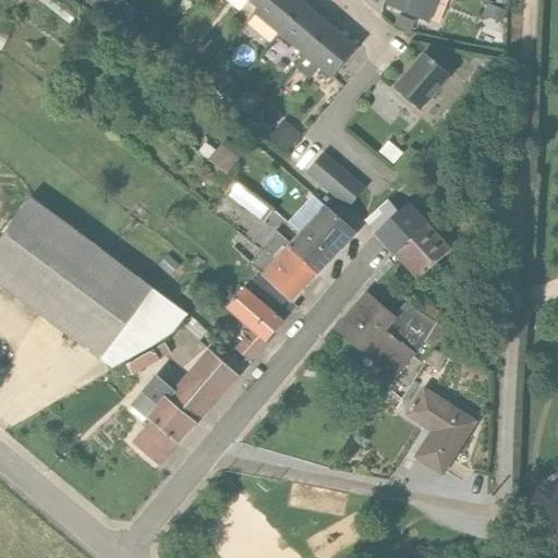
[(58,0),(36,0),(69,24),(76,14),(58,0)]
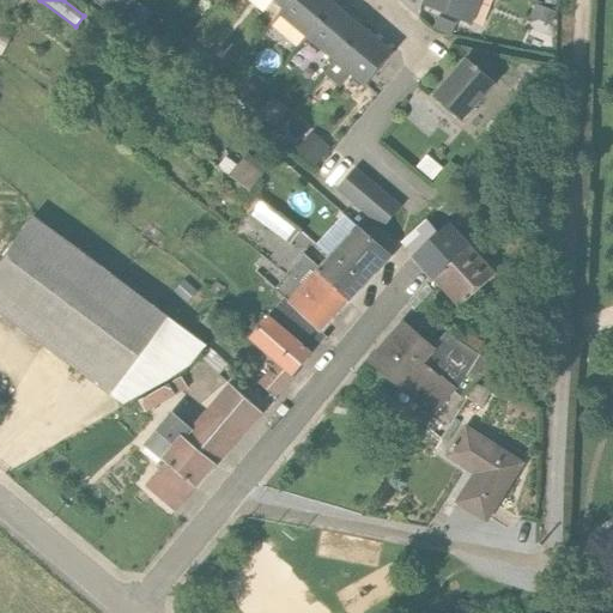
[(93,0),(92,1),(116,19),(131,0),(93,0)]
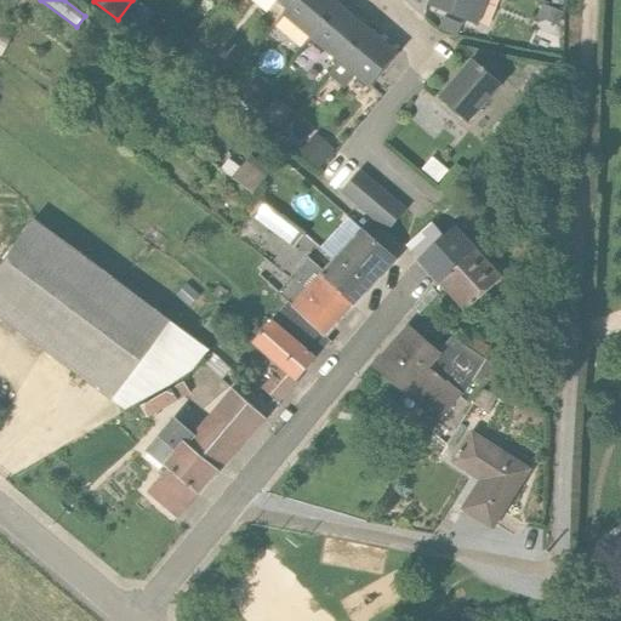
[(274,0),(288,10),(295,0),(274,0)]
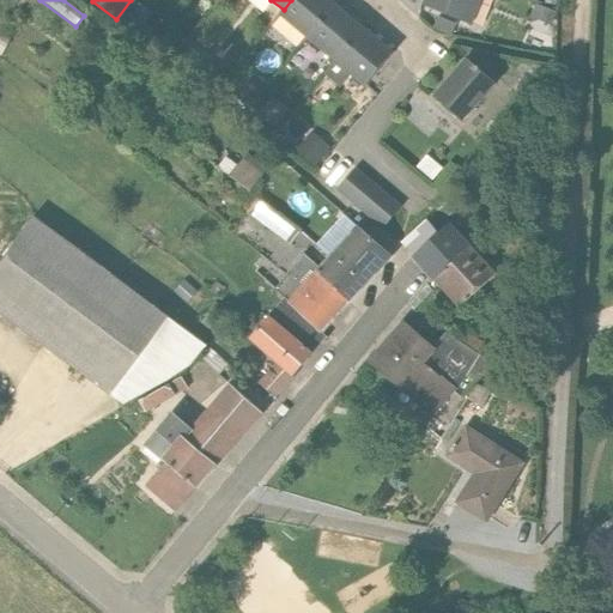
[(328,0),(291,0),(284,10),(310,32),(334,5),(328,0)]
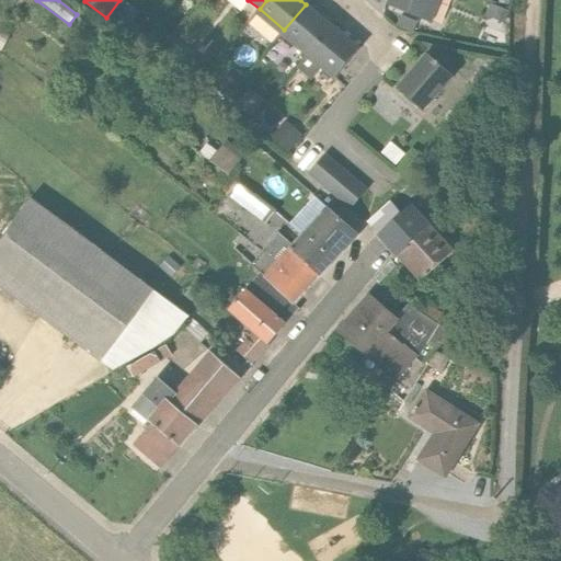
[(387,0),(386,6),(430,23),(438,0),(387,0)]
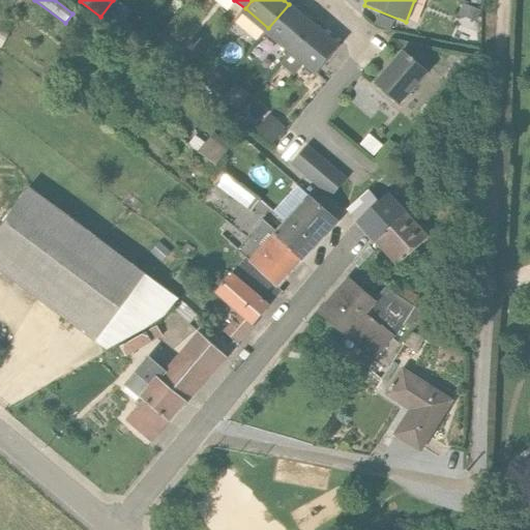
[(461,1),(455,15),(475,23),(480,9),(461,1)]
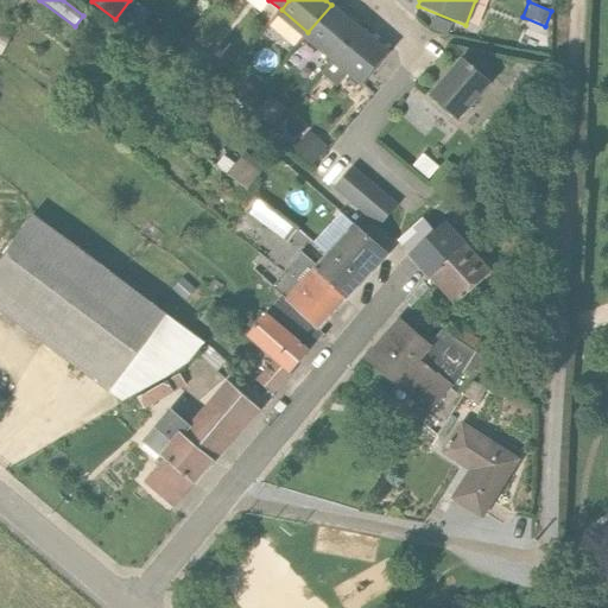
[(331,5),(308,32),(335,55),(358,27),(331,5)]
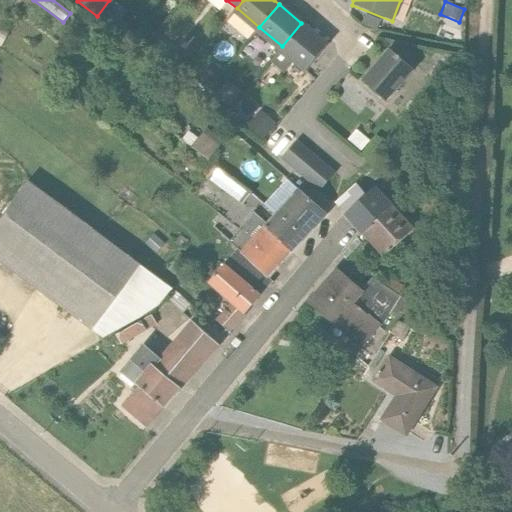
[(259,27),(237,8),(231,14),(254,32),(259,27)]
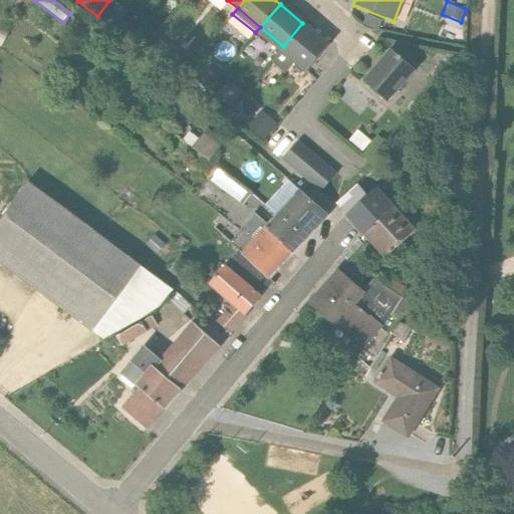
[(283,46),(302,63),(311,70),(331,46),(303,22),(302,23),(283,46)]
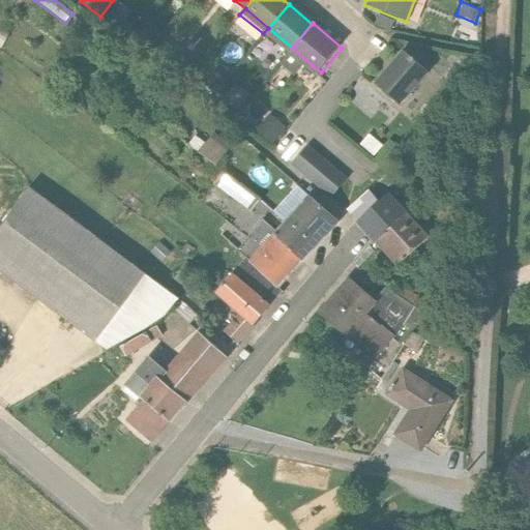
[(268,28),(263,33),(288,54),(292,48),(268,28)]
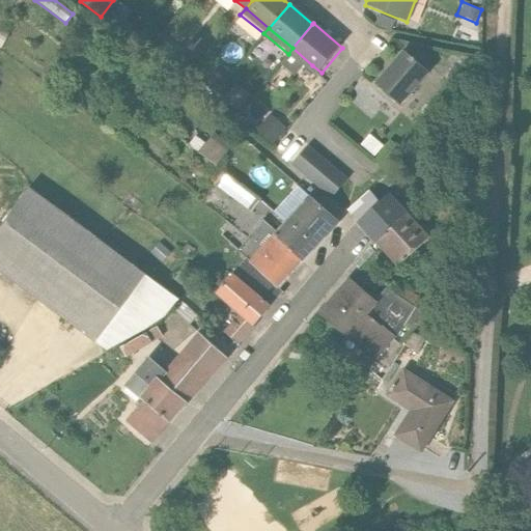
[(292,48),(288,54),(280,64),(294,76),(303,64),(314,74),(317,70),(312,65),(292,48)]
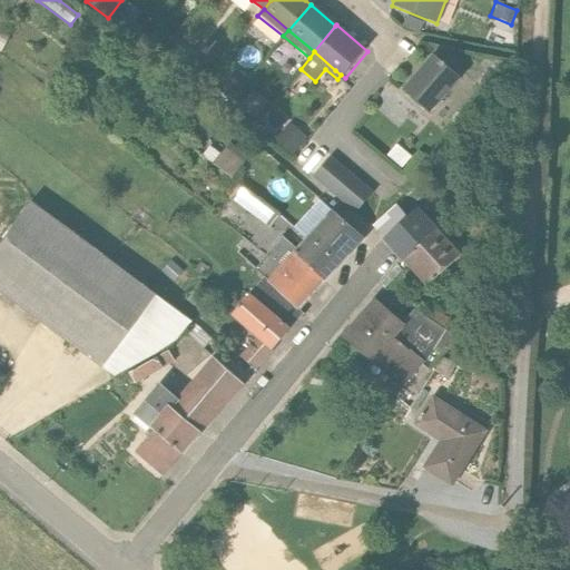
[(433,55),(402,90),(429,114),(460,78),(433,55)]
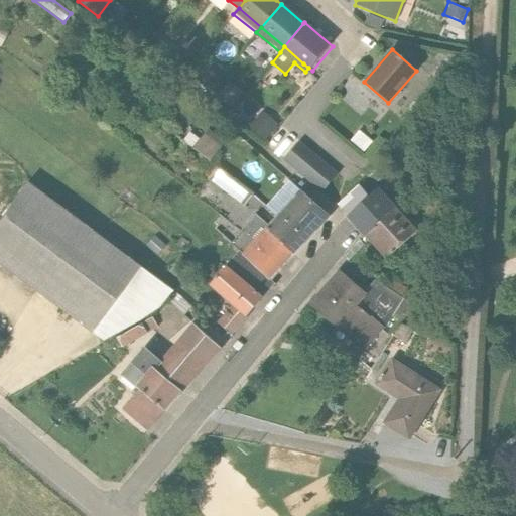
[(259,116),(249,127),(253,130),(264,139),(274,128),(259,116)]
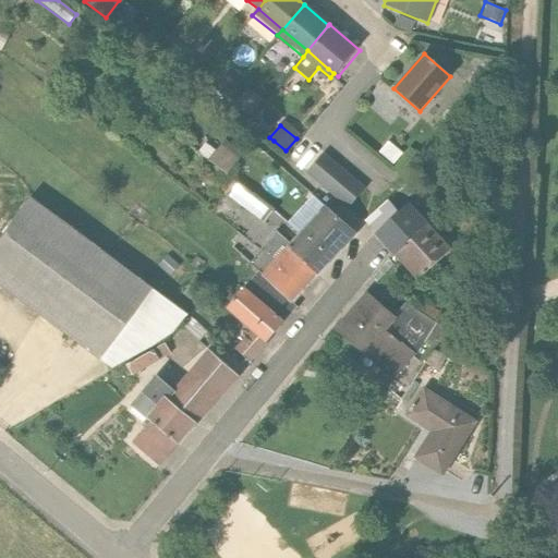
[(219,144),(207,160),(227,176),(239,159),(219,144)]
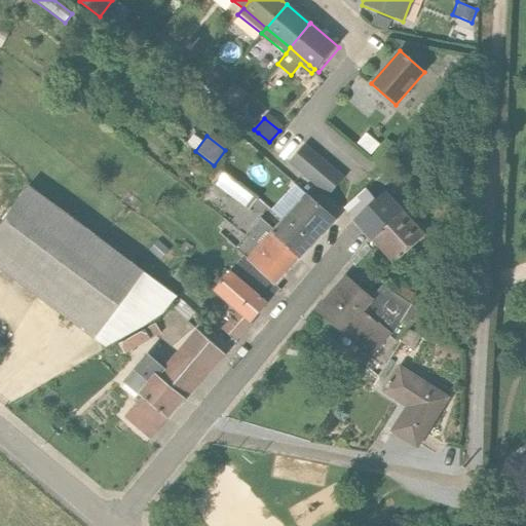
[(304,145),(288,163),(328,197),(343,178),(304,145)]
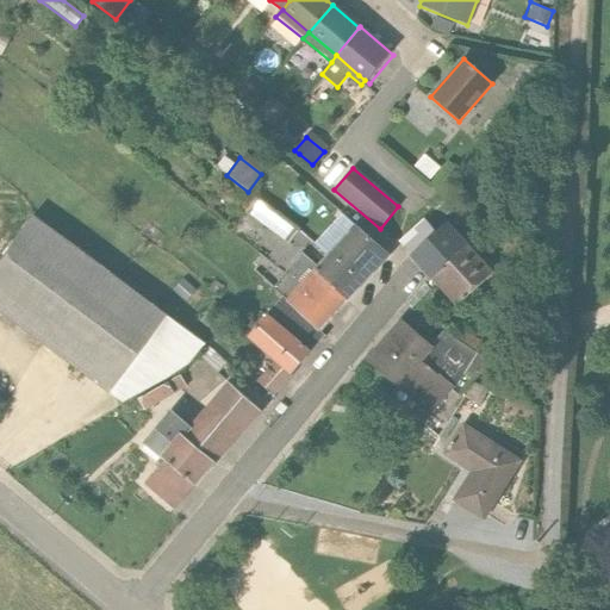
[(255,198),(244,212),(287,244),(298,229),(255,198)]
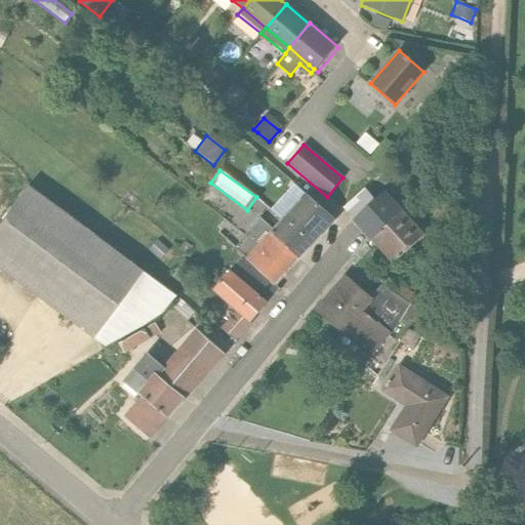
[(28,185),(0,221),(0,270),(92,339),(106,347),(144,326),(162,314),(176,296),(28,185)]
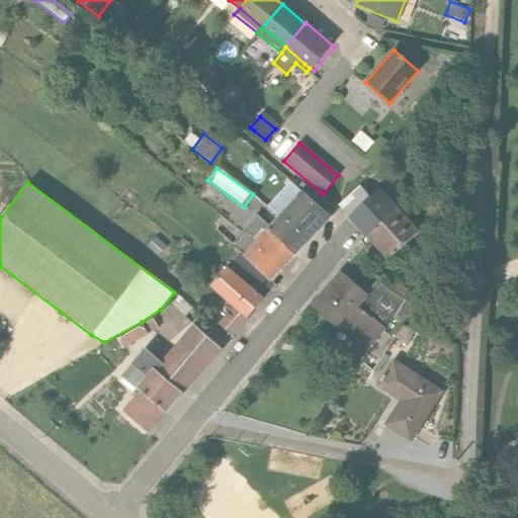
[(348,217),(368,198),(358,186),(339,205),(348,217)]
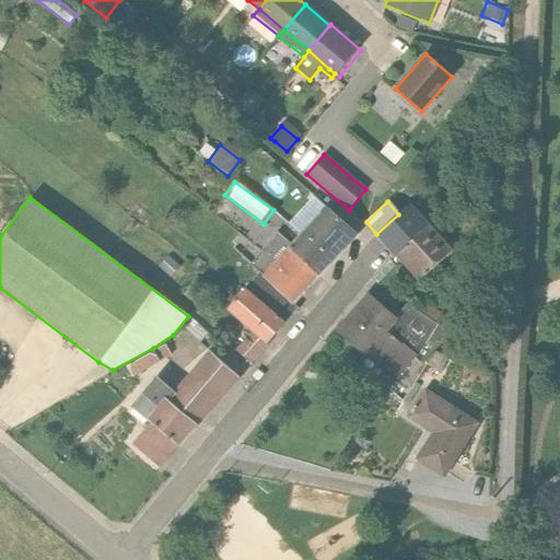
[(398,214),(376,234),(397,256),(429,223),(410,203),(398,214)]
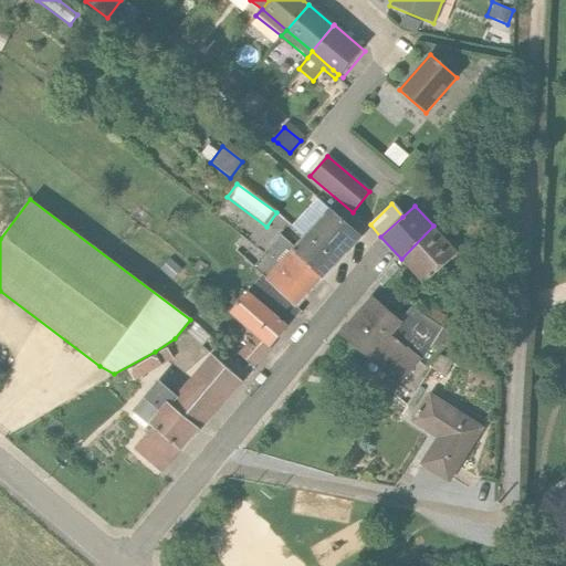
[(291,250),(290,250),(322,280),(360,237),(328,208),(291,250)]
